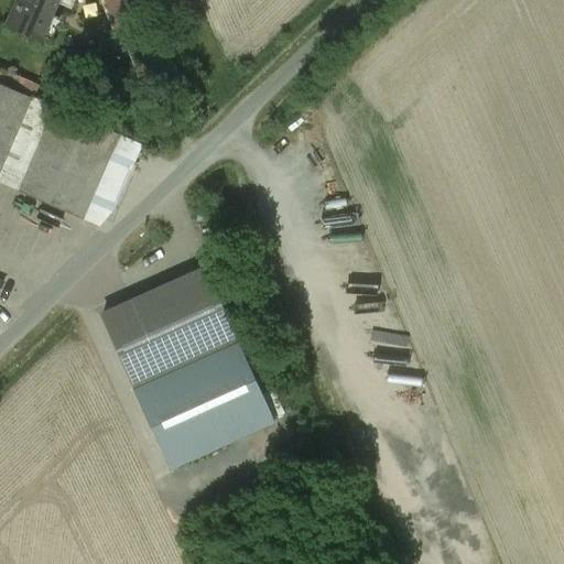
[(62,0),(21,0),(22,0),(10,28),(44,42),(62,0)]
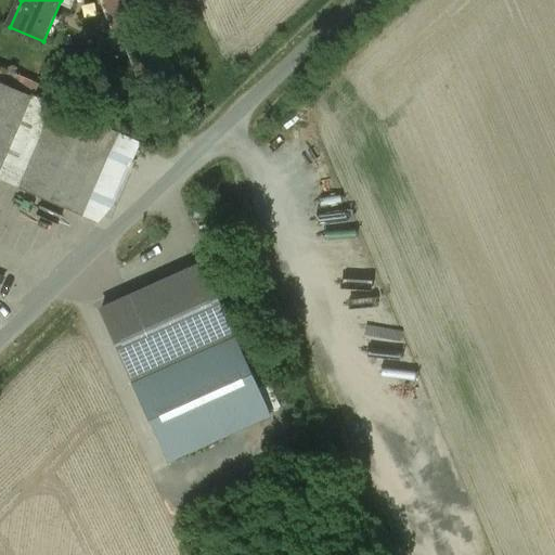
[(129,0),(101,0),(116,38),(140,28),(129,0)]
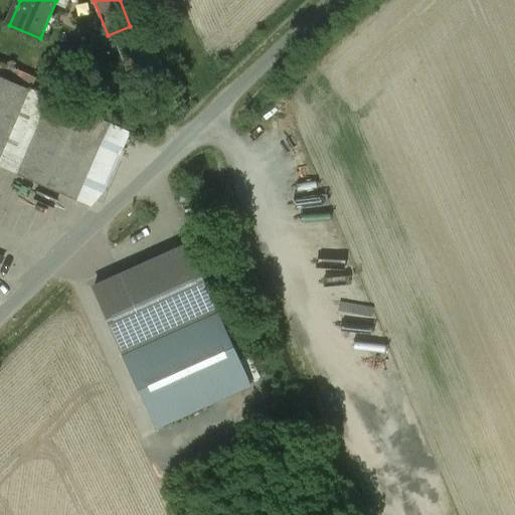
[(49,99),(0,77),(0,165),(18,173),(49,99)]
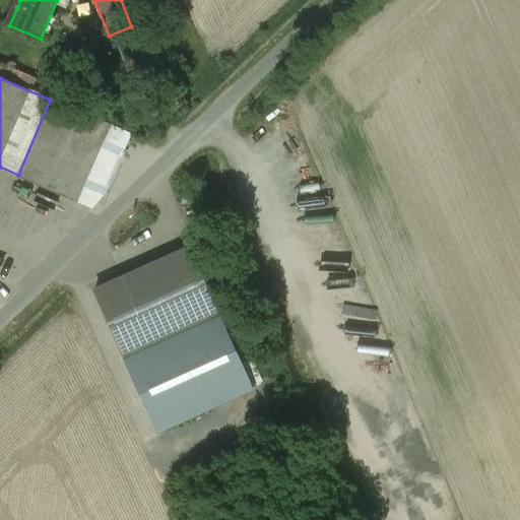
[(111,126),(53,101),(20,177),(77,201),(111,126)]
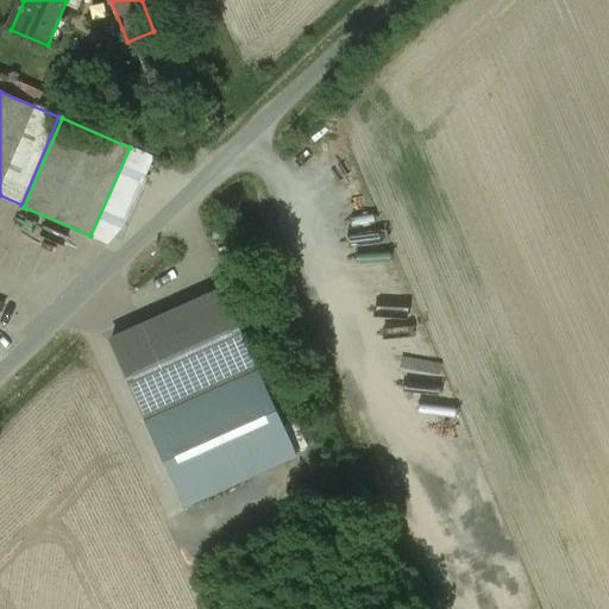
[(223,292),(111,343),(145,418),(257,366),(223,292)]
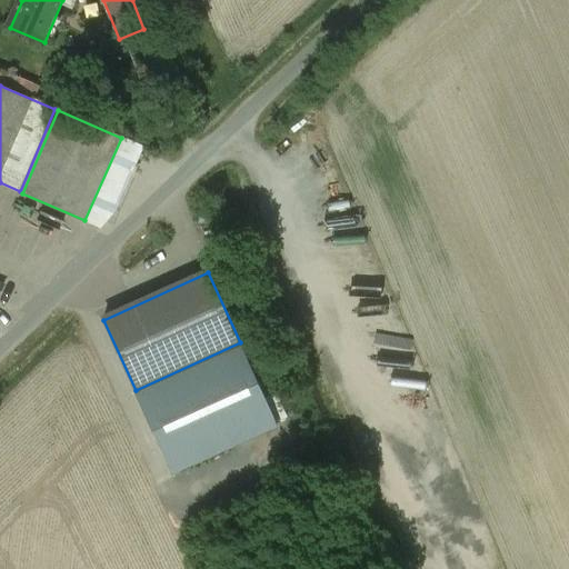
[(240,342),(136,390),(176,476),(280,428),(240,342)]
